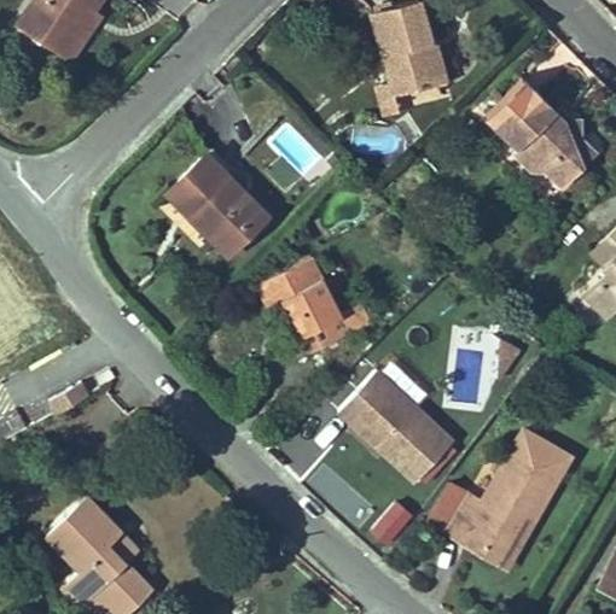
[(33,0),(15,29),(60,58),(85,21),(81,18),(87,9),(91,11),(97,0),(33,0)]
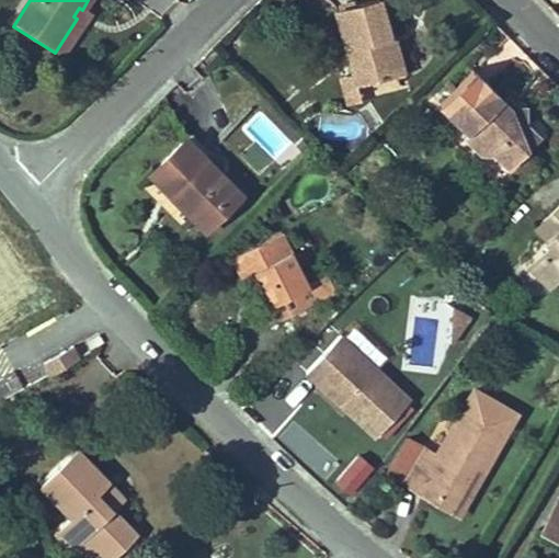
[(381,1),(335,14),(353,72),(341,76),(349,104),(400,89),(397,76),(386,41),(392,38),(381,1)]
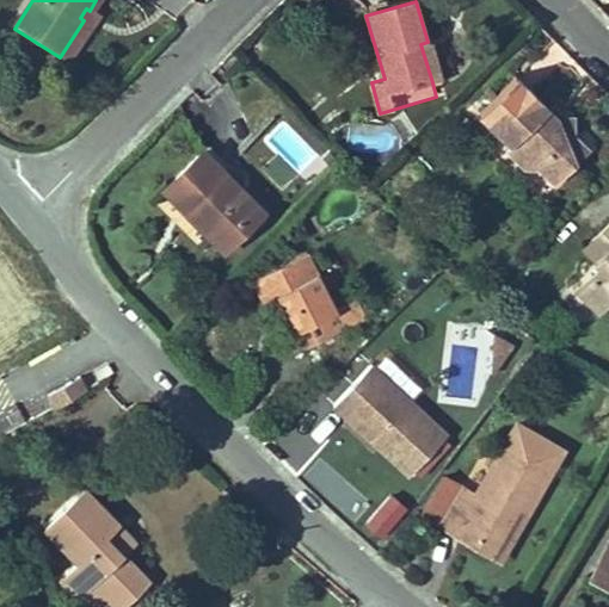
[(84,20),(60,57),(68,62),(98,16),(90,11),(86,8),(80,18),(84,20)]
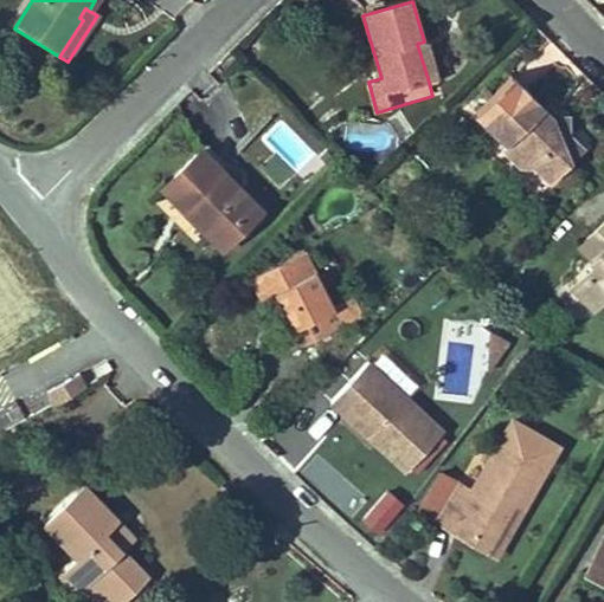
[(417,44),(429,82),(442,78),(431,40),(424,41),(417,44)]
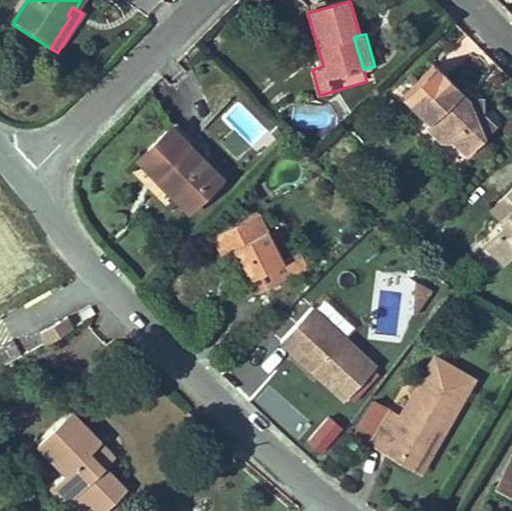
[(436,68),(402,101),(428,128),(424,132),(440,149),(453,149),(467,163),(487,143),(471,101),(464,97),(447,80),(436,68)]
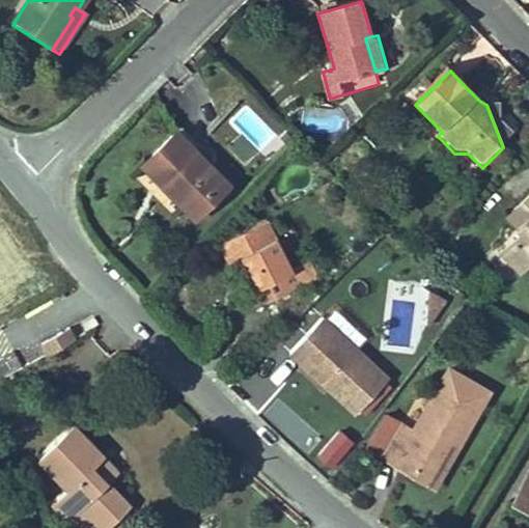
[(230,187),(176,133),(146,163),(168,185),(163,190),(195,222),(230,187)]
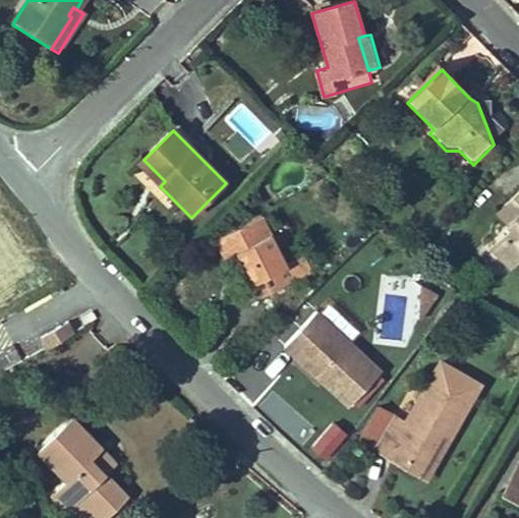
[(165,181),(143,160),(138,164),(160,186),(165,181)]
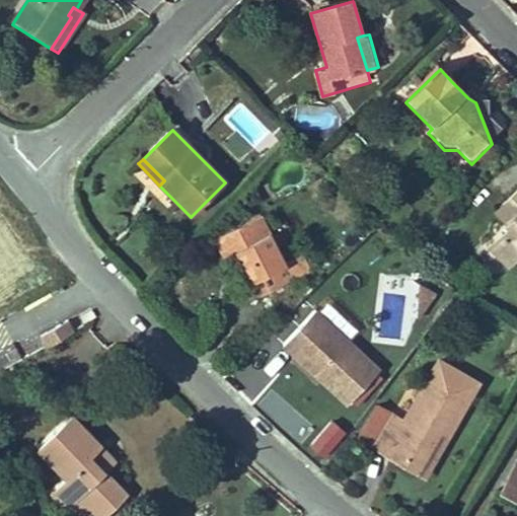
[(516,198),(495,220),(506,231),(505,240),(494,250),(510,268),(516,262),(516,198)]
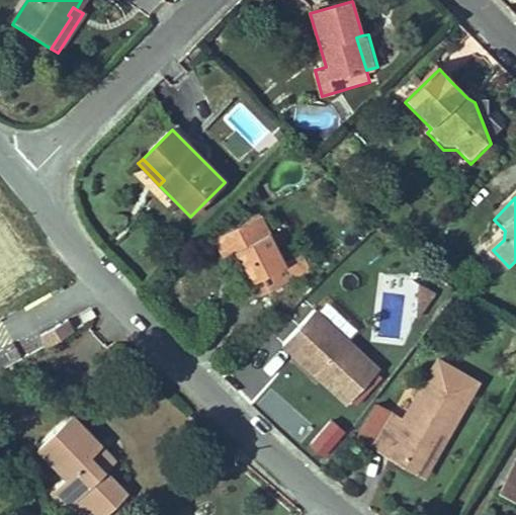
[(264,218),(219,241),(232,268),(244,262),(254,282),(250,284),(258,302),(288,286),(281,272),(289,267),(264,218)]
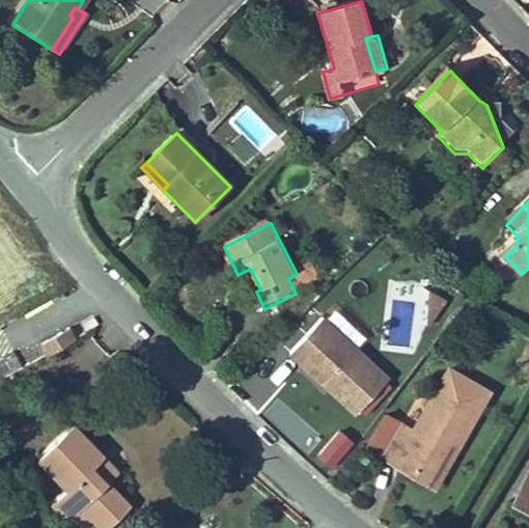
[(522,274),(505,256),(499,262),(516,280),(522,274)]
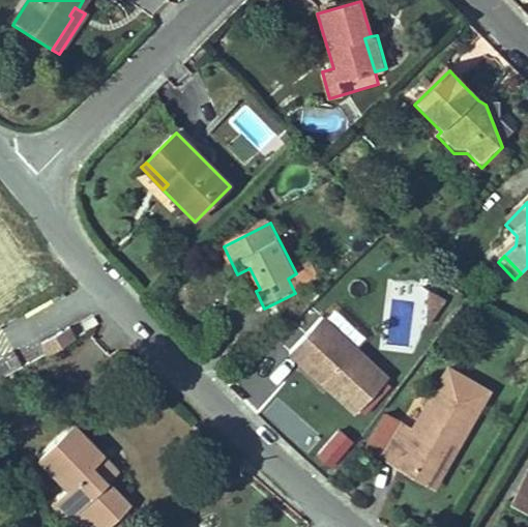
[(432,327),(447,303),(427,292),(426,323),(432,327)]
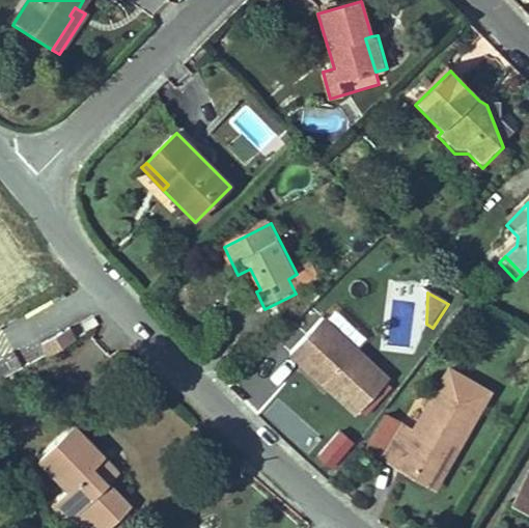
[(390,382),(325,320),(291,355),(324,385),(332,377),(337,382),(333,386),(361,412),(390,382)]
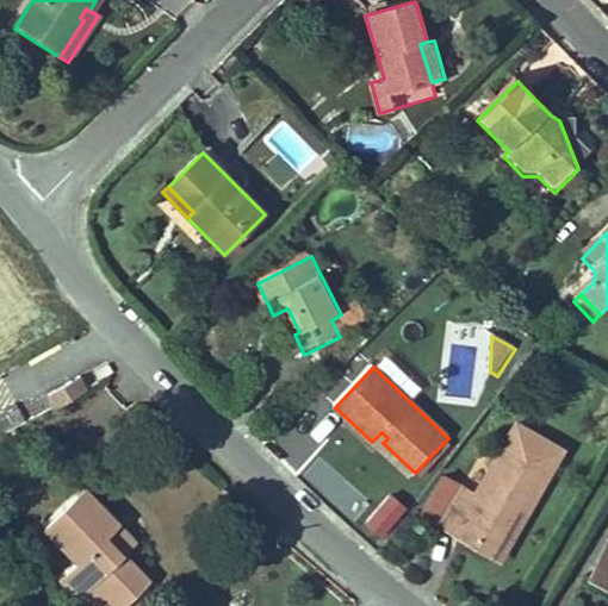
[(54,404),(87,391),(82,378),(49,391),(54,404)]
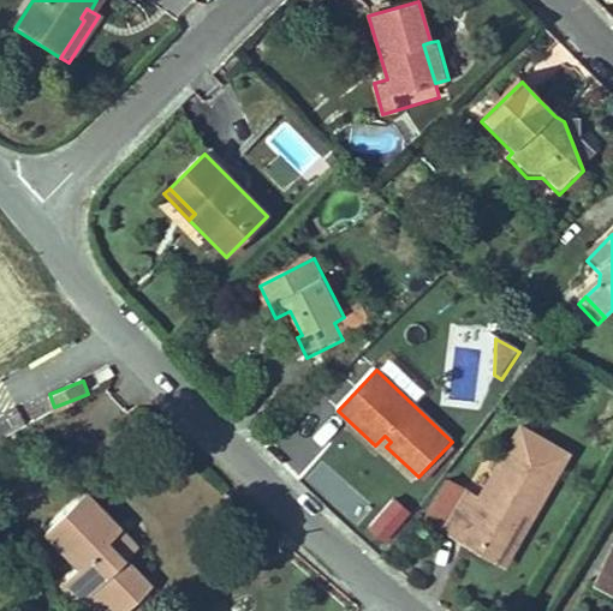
[(424,523),(483,555),(487,547),(503,556),(515,533),(524,538),(566,459),(518,432),(480,503),(446,484),(424,523)]
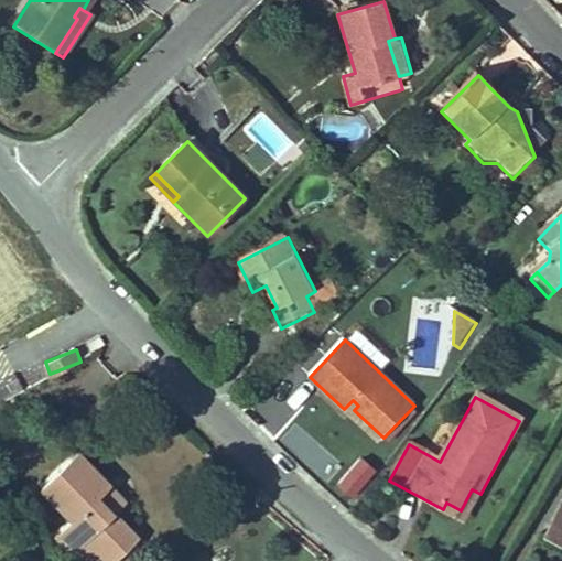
[(353,400),(344,409),(378,443),(384,438),(354,410),(358,406),(353,400)]
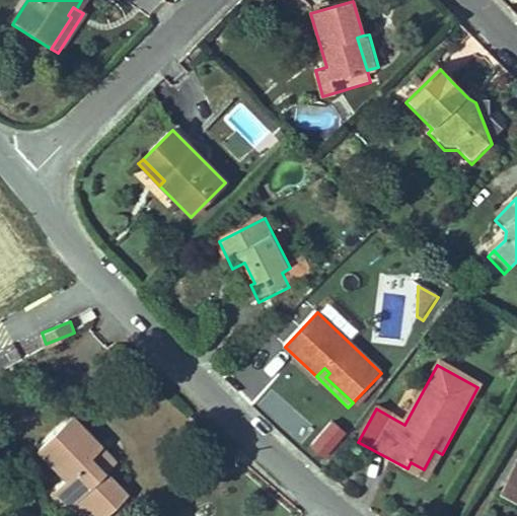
[(117,461),(72,416),(37,450),(65,478),(48,495),(68,515),(107,515),(128,497),(104,472),(117,461)]
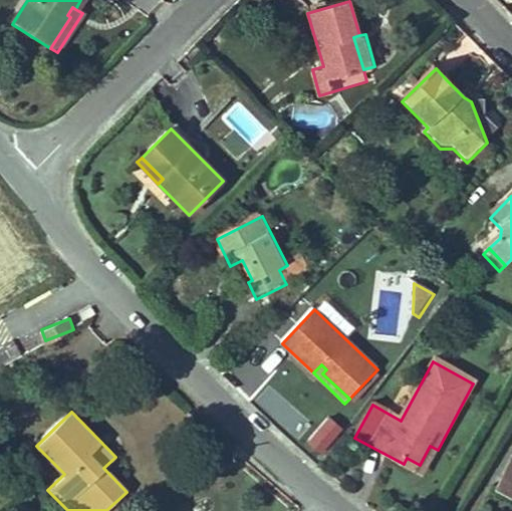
[(324,452),(344,425),(328,412),(307,439),(324,452)]
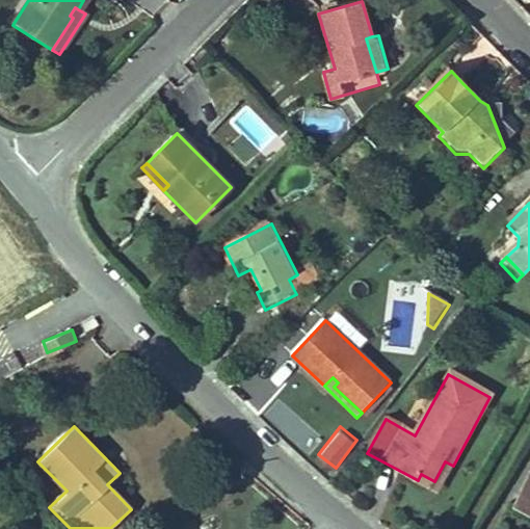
[(421,474),(418,480),(439,492),(453,466),(445,461),(434,481),(421,474)]
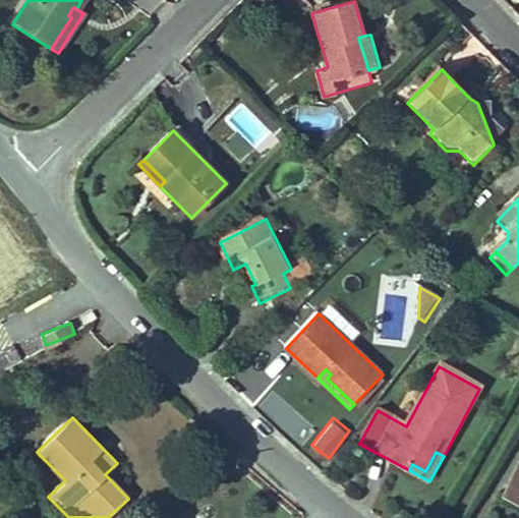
[(518,468),(508,490),(518,495),(518,468)]
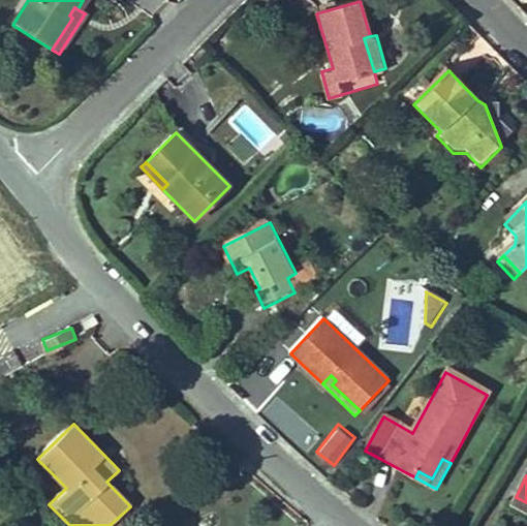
[(526,502),(516,497),(512,504),(526,511),(526,502)]
